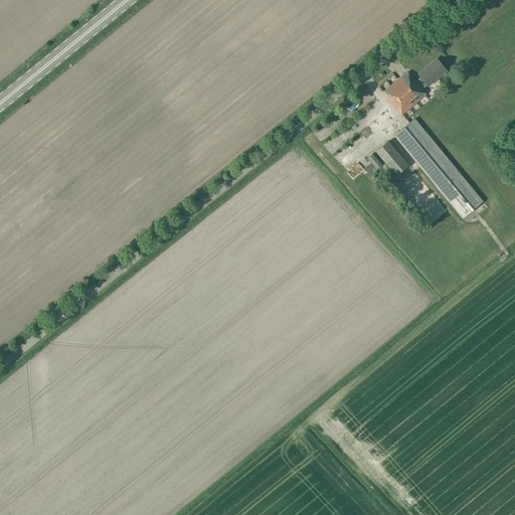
[(388,99),(401,115),(407,110),(425,95),(420,89),(426,84),(427,86),(447,70),(437,58),(417,73),(420,77),(414,81),(407,72),(384,92),(389,98),(388,99)]
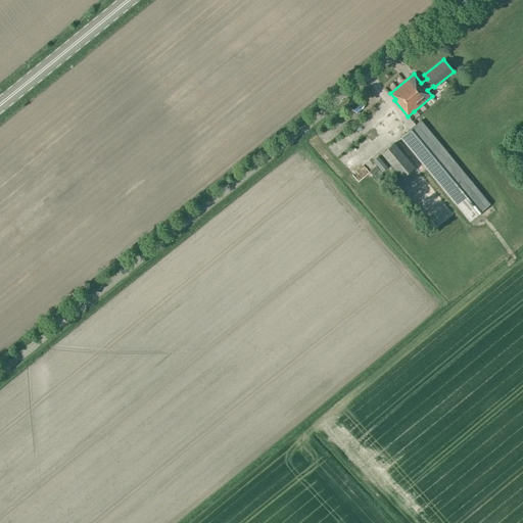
[(415,126),(400,138),(469,221),(489,204),(421,121),(415,126)]
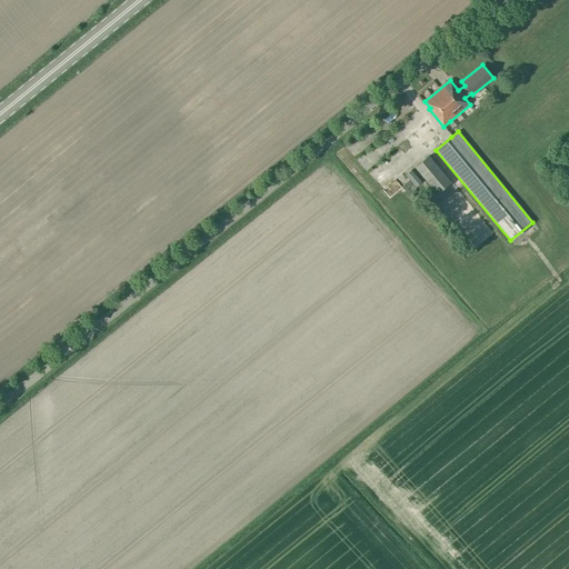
[(429,156),(415,167),(437,193),(450,181),(429,156)]
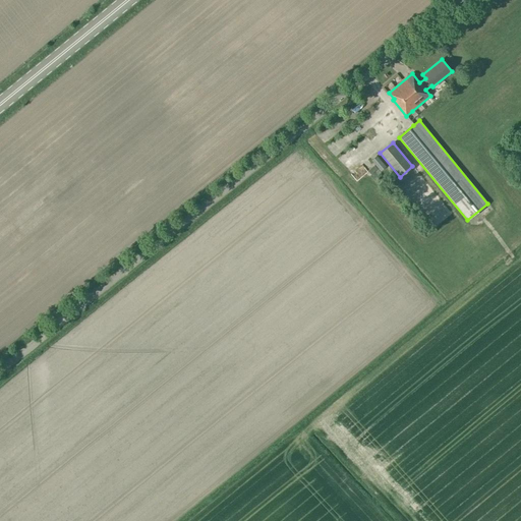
[(386,167),(377,156),(371,160),(381,171),(386,167)]
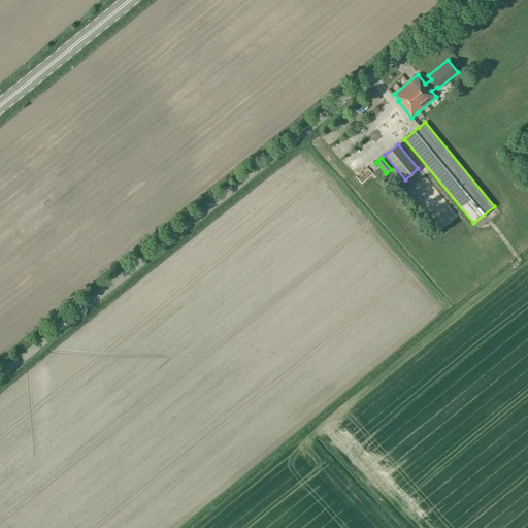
[(380,167),(372,173),(375,176),(383,171),(380,167)]
